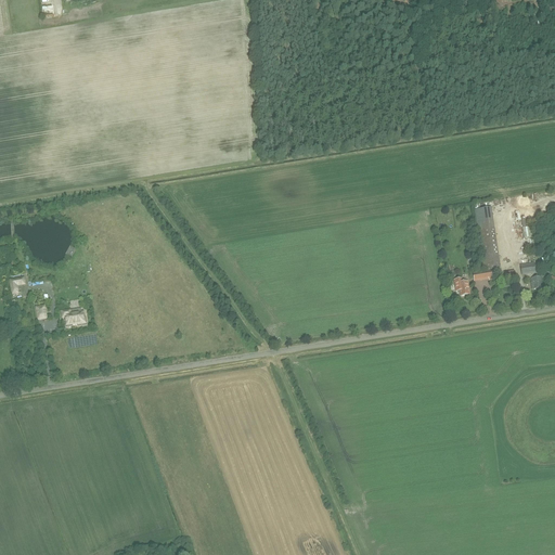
[(530,259),(519,261),(520,266),(521,275),(537,273),(536,263),(531,263),(530,259)]
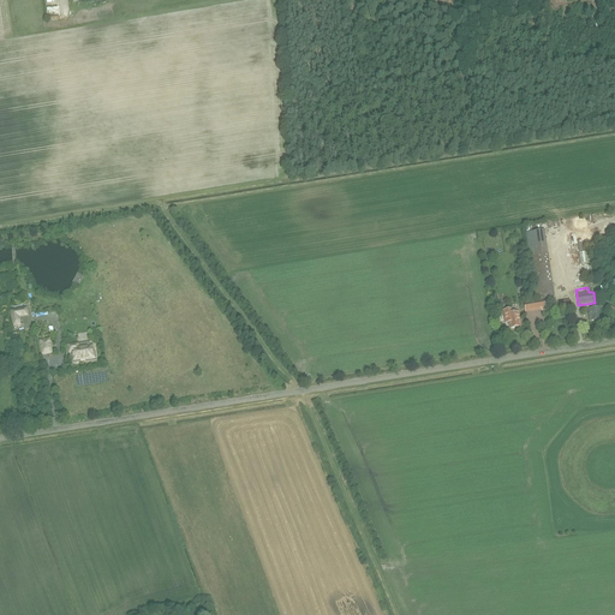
[(544,300),(525,304),(526,311),(542,309),(542,311),(545,310),(544,300)]
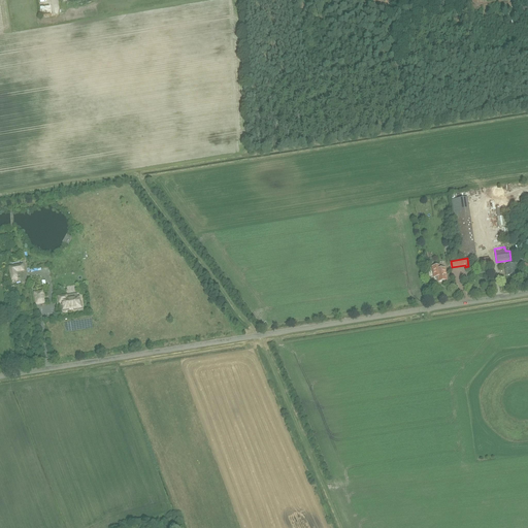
[(506,275),(517,274),(515,263),(505,265),(506,269),(505,269),(506,275)]
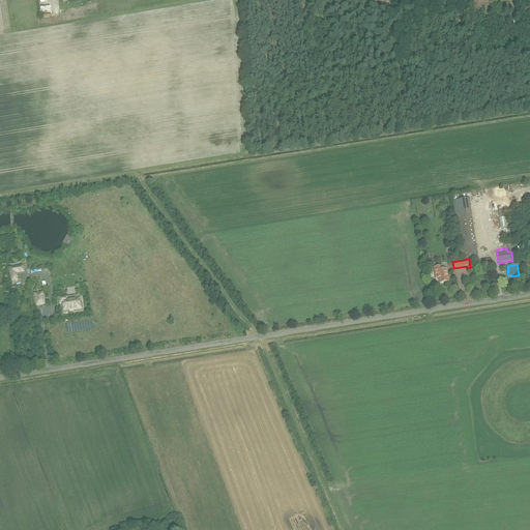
[(24,265),(8,267),(10,282),(19,281),(18,273),(25,272),(24,265)]
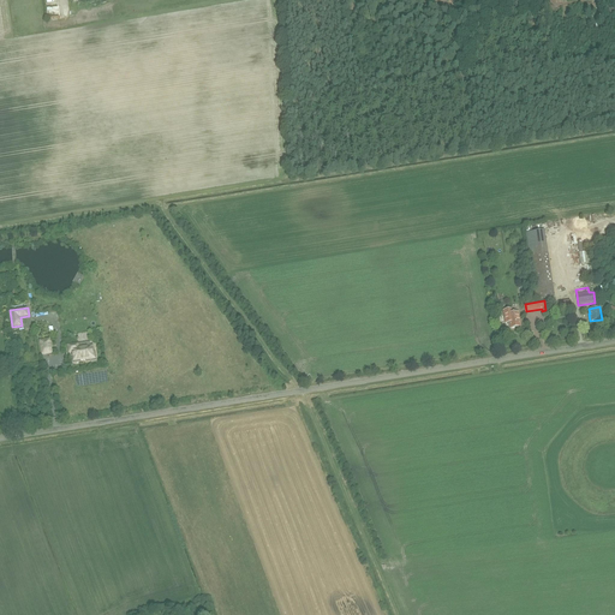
[(518,312),(513,314),(512,310),(503,311),(506,323),(509,322),(511,328),(520,327),(518,312)]
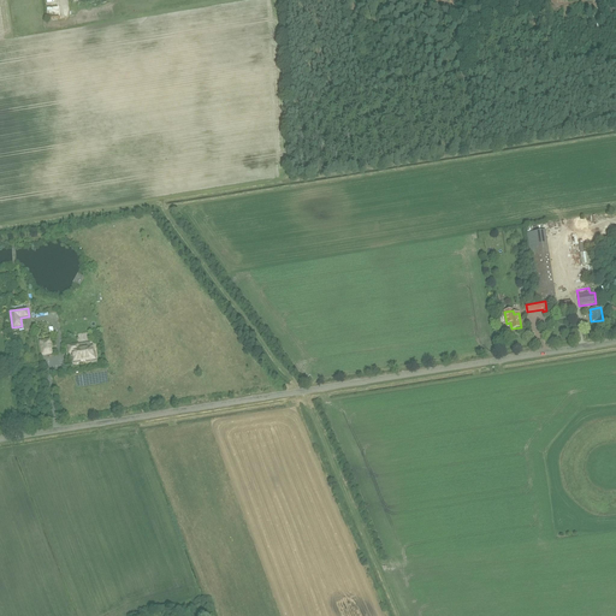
[(42,355),(52,353),(51,345),(47,347),(47,345),(51,344),(49,341),(40,342),(42,355)]
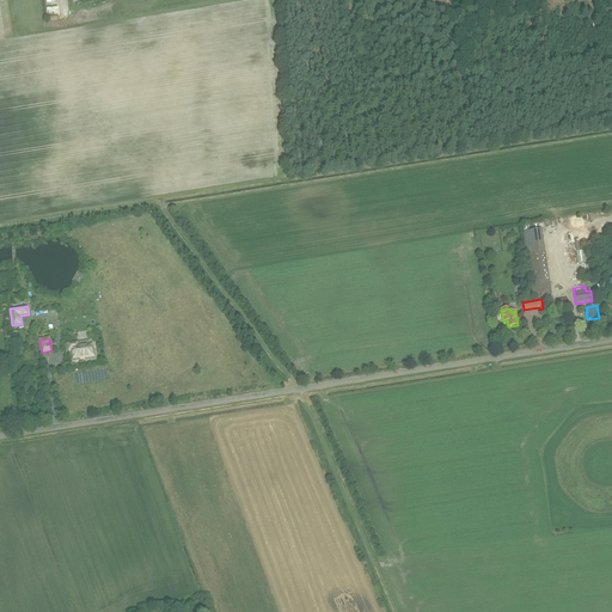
[(78,342),(68,343),(68,350),(72,350),(74,359),(86,356),(86,357),(95,356),(93,350),(92,350),(91,344),(78,347),(78,342)]
